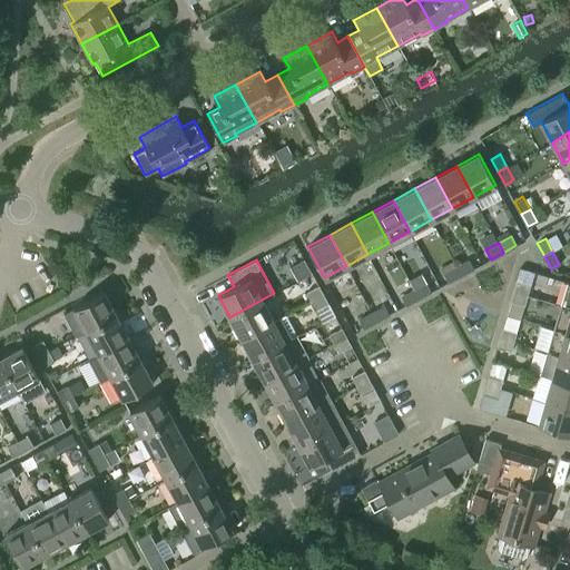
[(469,259),(457,266),(461,275),(474,268),(469,259)]
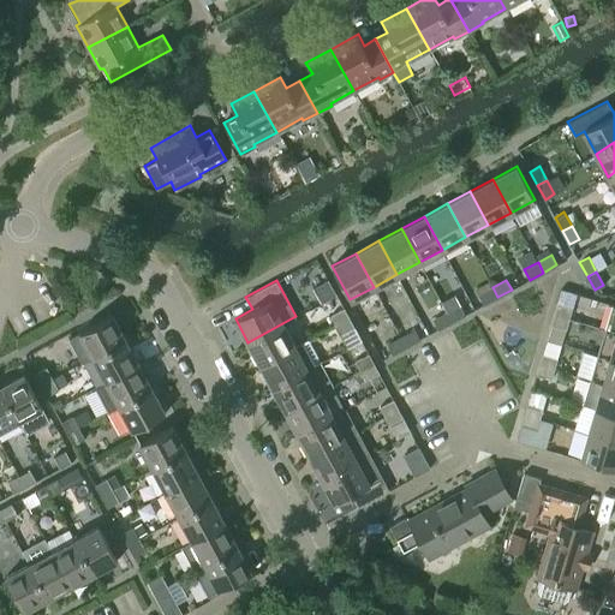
[(493,287),(478,294),(484,304),(497,297),(493,287)]
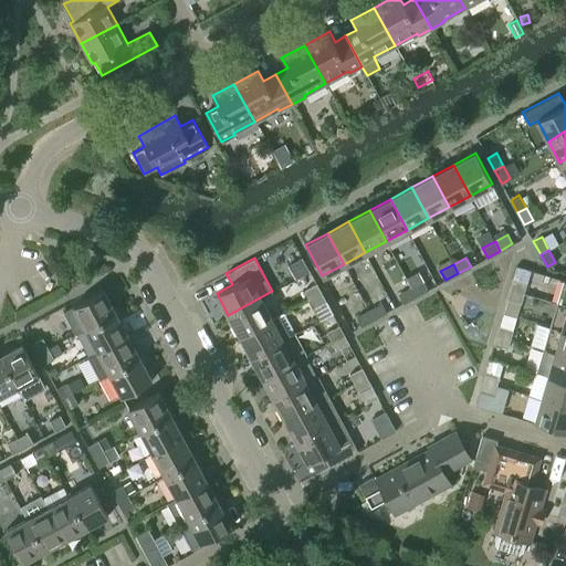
[(423,280),(411,286),(416,296),(429,290),(423,280)]
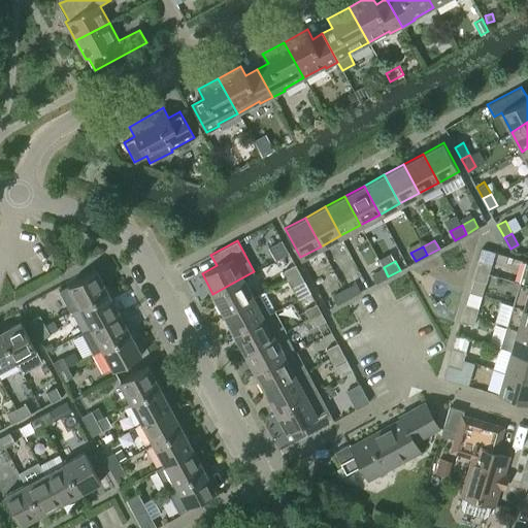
[(475,269),(488,273),(491,264),(479,261),(475,269)]
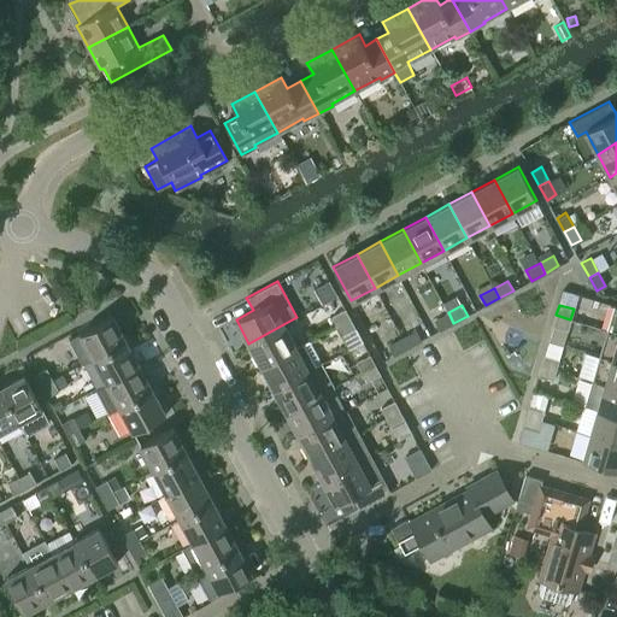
[(616,305),(613,305),(606,330),(616,333),(616,305)]
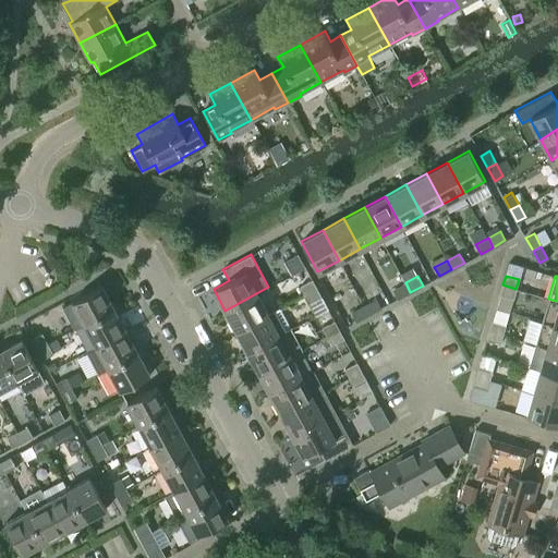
[(304,294),(316,288),(312,279),(300,286),(304,294)]
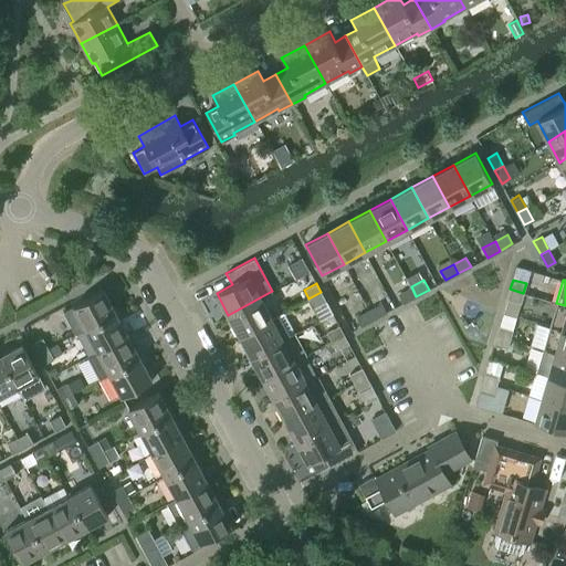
[(411,286),(398,294),(404,303),(416,296),(411,286)]
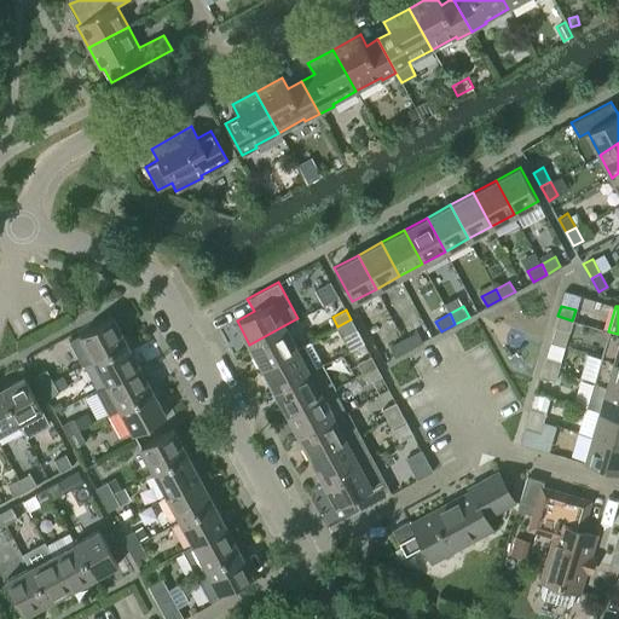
[(572,320),(557,316),(554,327),(570,331),(572,320)]
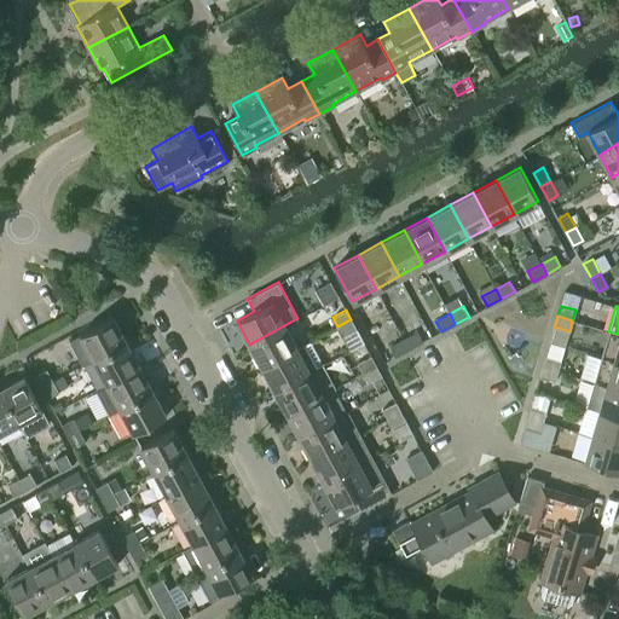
[(82,365),(93,359),(126,341),(113,317),(69,340),(82,365)]
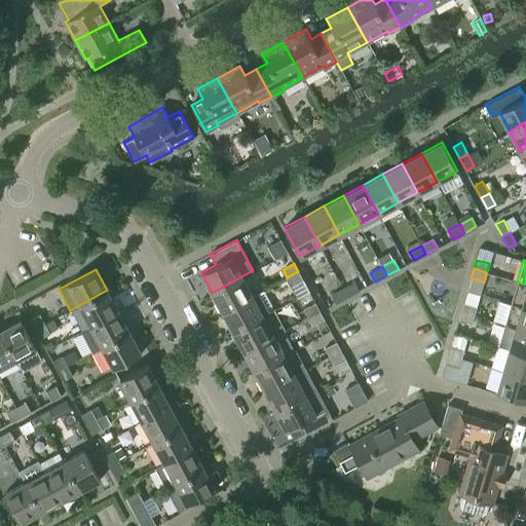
[(298,271),(287,277),(291,286),(302,279),(298,271)]
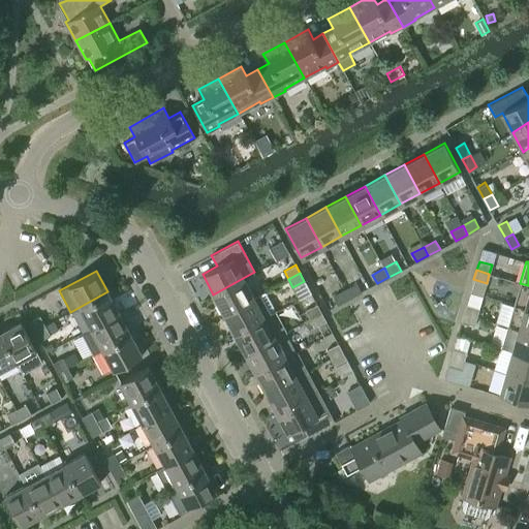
[(243,278),(213,294),(223,314),(254,298),(243,278)]
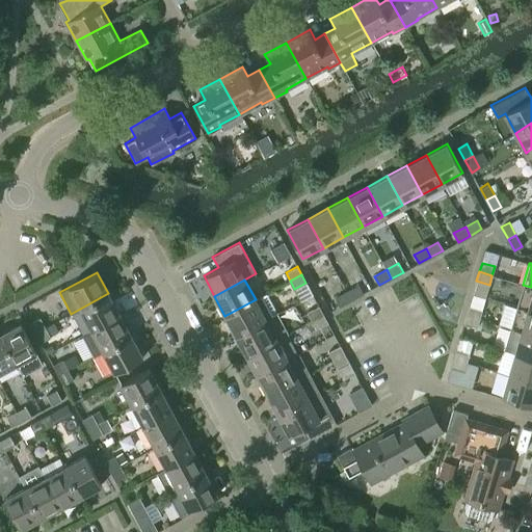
[(358,285),(346,291),(351,300),(364,293),(358,285)]
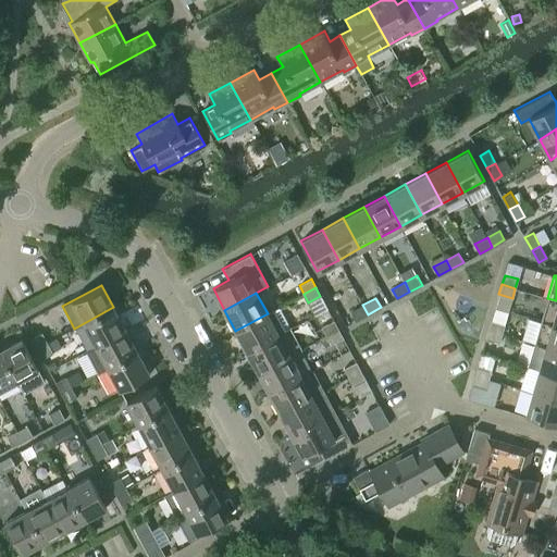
[(541,320),(556,324),(556,300),(547,298),(541,320)]
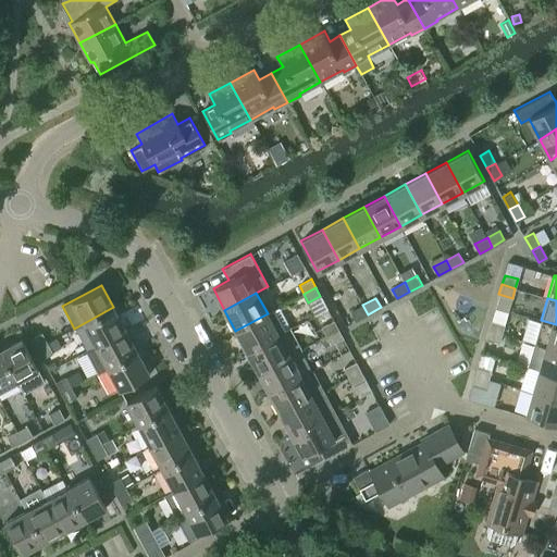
[(362,305),(350,311),(356,321),(368,314),(362,305)]
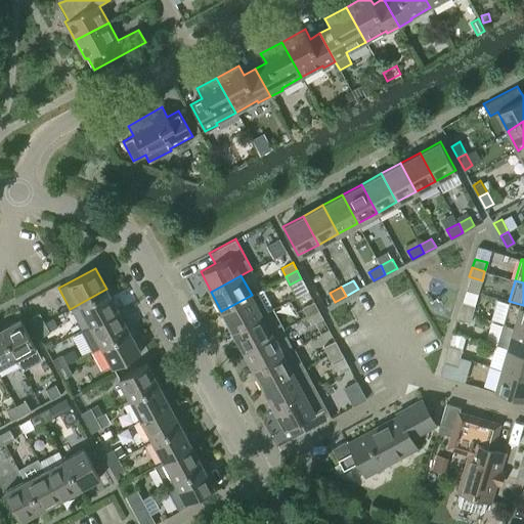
[(118,310),(106,289),(79,304),(90,324),(118,310)]
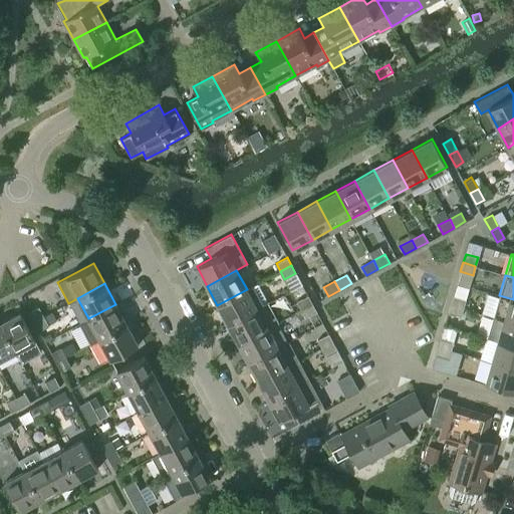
[(228,324),(268,302),(257,283),(247,289),(217,305),(228,324)]
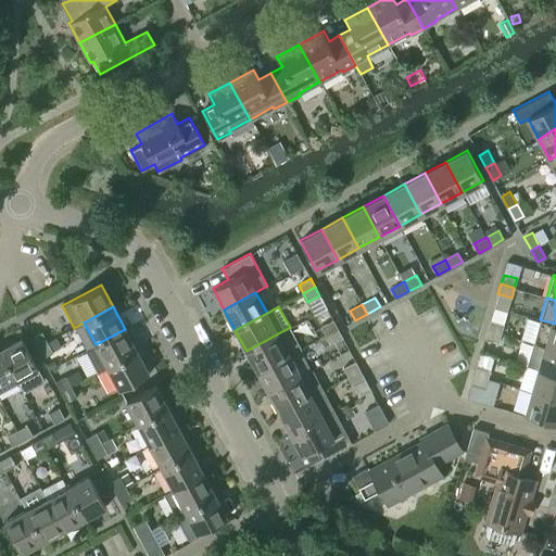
[(527,317),(520,338),(533,342),(555,349),(555,324),(540,319),(540,320),(527,317)]
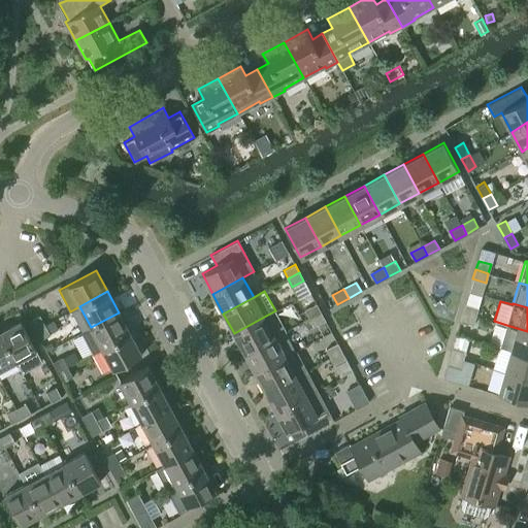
[(308,318),(321,311),(316,303),(304,309),(308,318)]
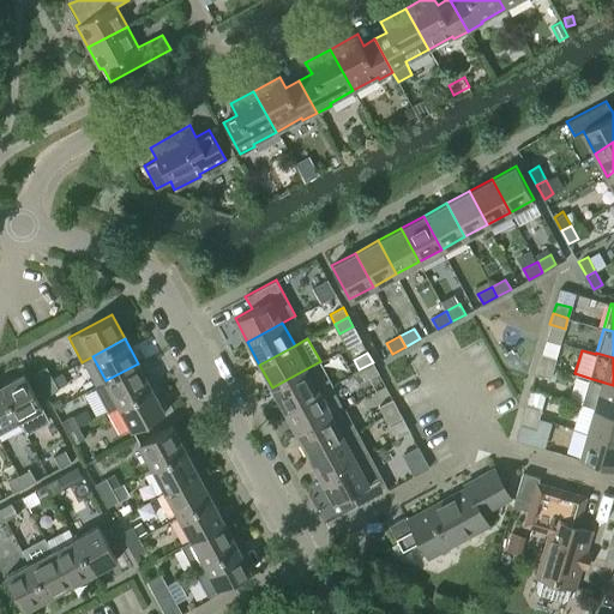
[(539,363),(553,367),(557,357),(541,353),(539,363)]
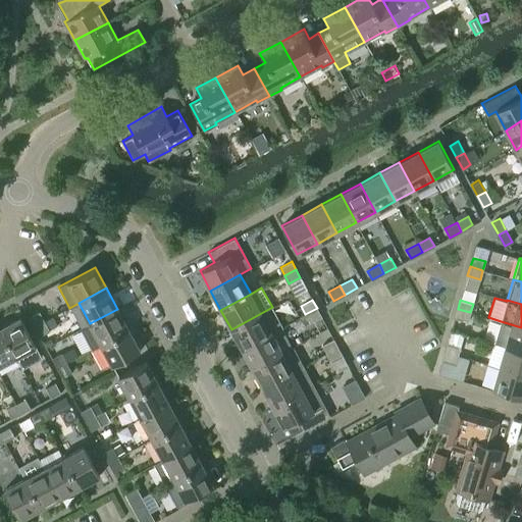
[(272,307),(231,329),(242,349),(282,326),(272,307)]
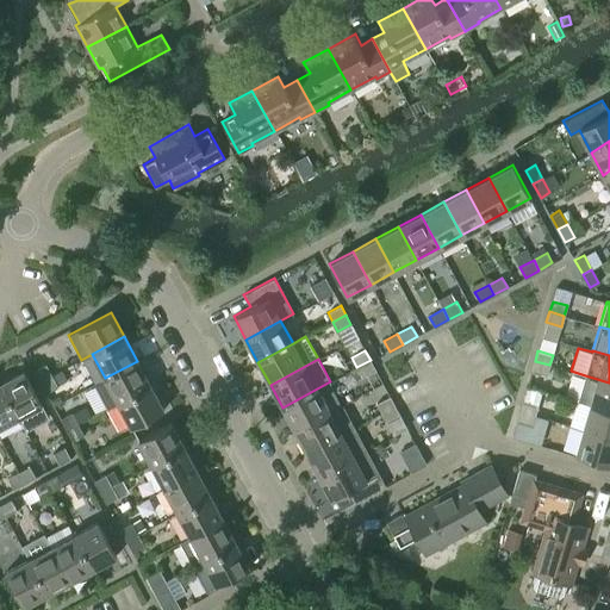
[(371,360),(356,367),(362,377),(375,369),(371,360)]
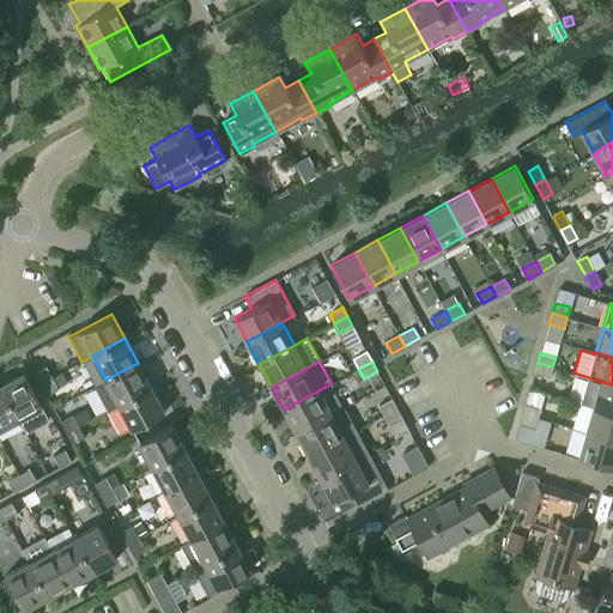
[(151,387),(138,363),(105,380),(93,386),(105,411),(119,404),(151,387)]
